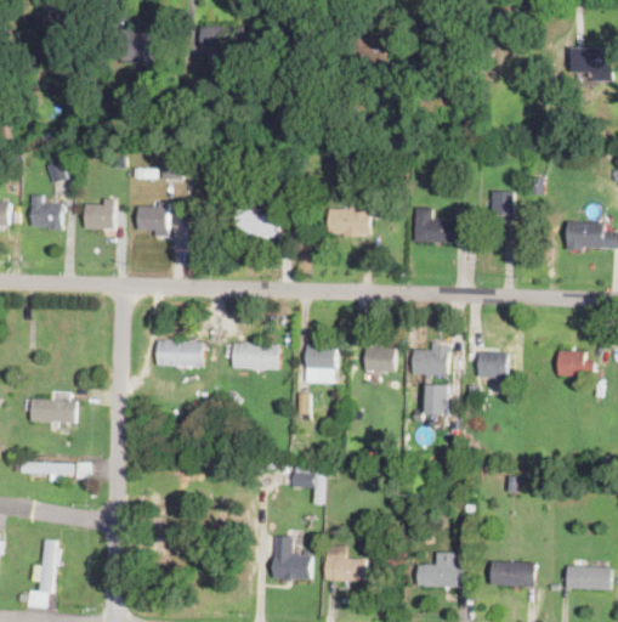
[(199,58),(199,24),(243,24),(243,50),(220,50),(220,58),(199,58)]
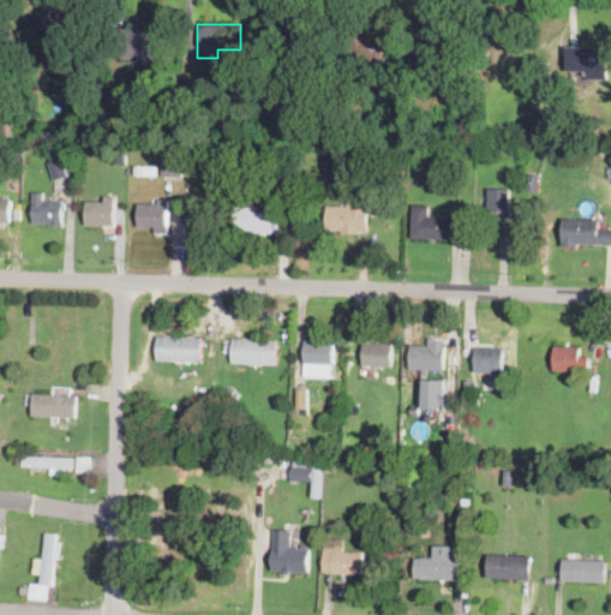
[(0,28),(10,28),(10,49),(0,49),(0,28)]
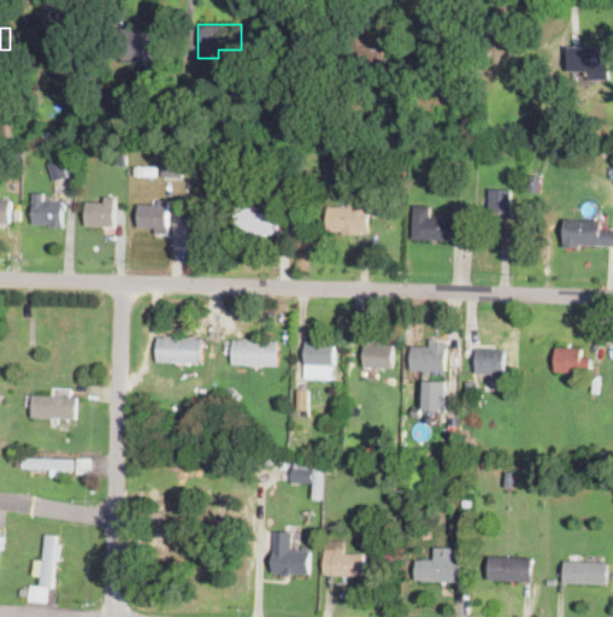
[(121,53),(112,53),(112,29),(152,29),(152,53),(121,53)]
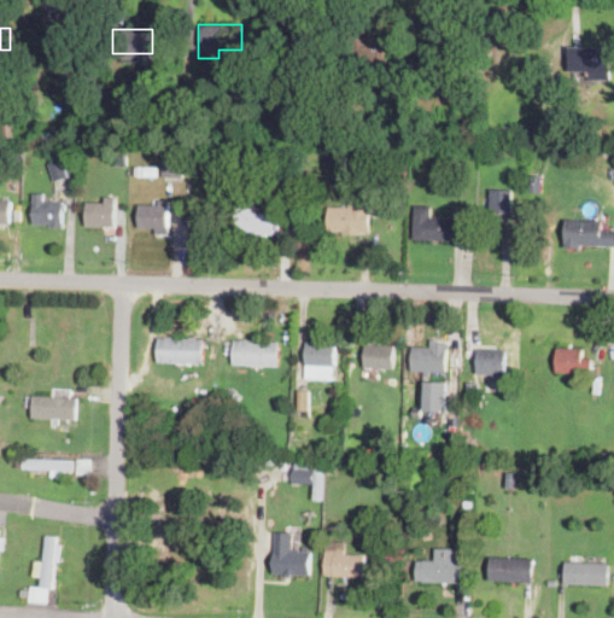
[(385,58),(385,66),(385,73),(369,73),(369,60),(345,60),(346,36),(382,38),(382,58),(385,58)]
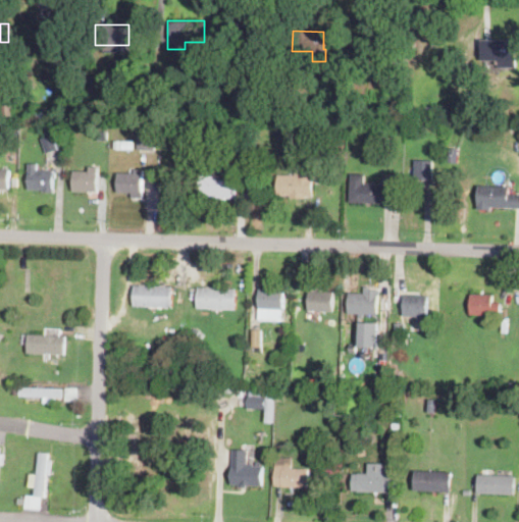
[(514,58),(514,62),(514,67),(496,67),(496,60),(480,60),(480,39),(514,39),(514,58)]
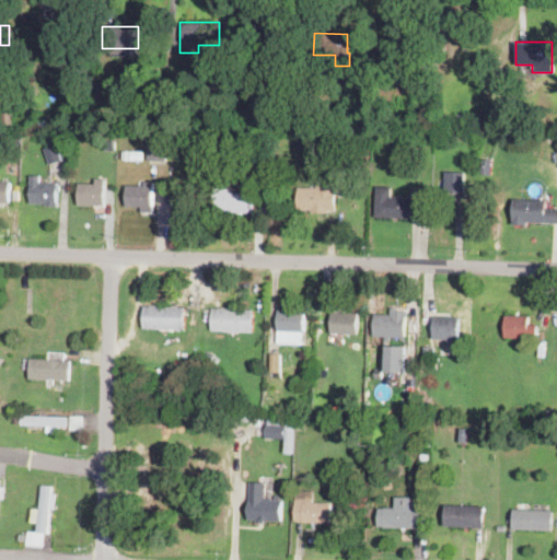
[(515,106),(515,107),(505,107),(505,88),(515,88),(515,106)]
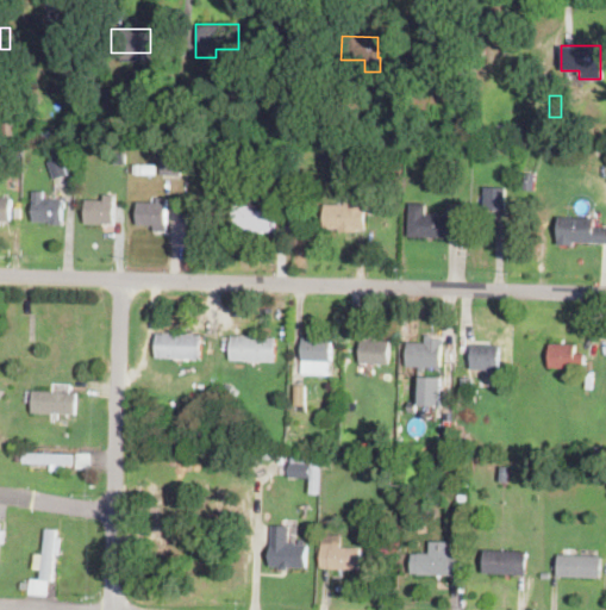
[(575,106),(575,113),(563,112),(564,97),(575,97),(575,106)]
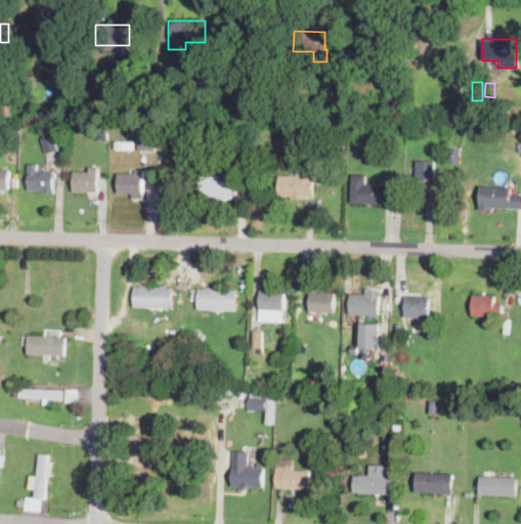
[(9,104),(9,115),(1,115),(1,104),(9,104)]
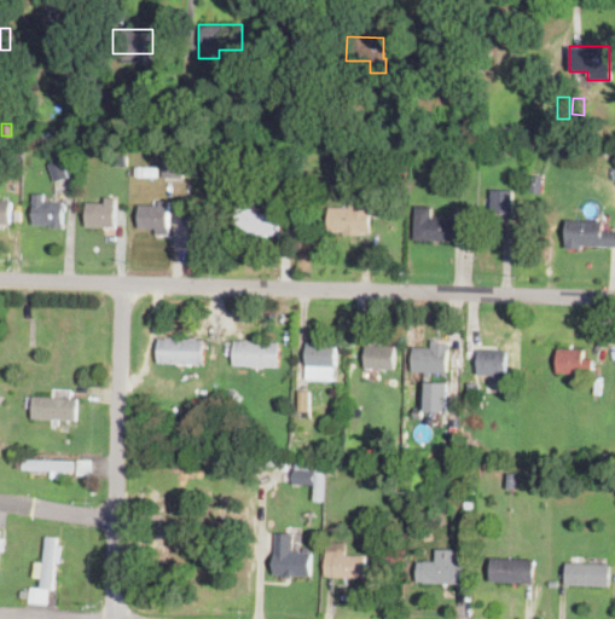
[(273,156),(273,165),(260,165),(260,155),(273,156)]
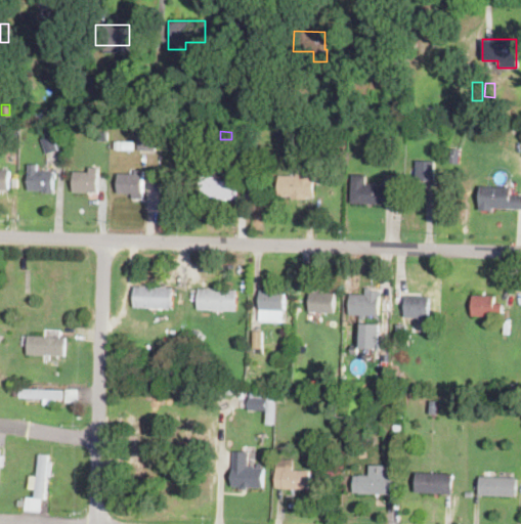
[(153,149),(136,149),(136,133),(153,133),(153,149)]
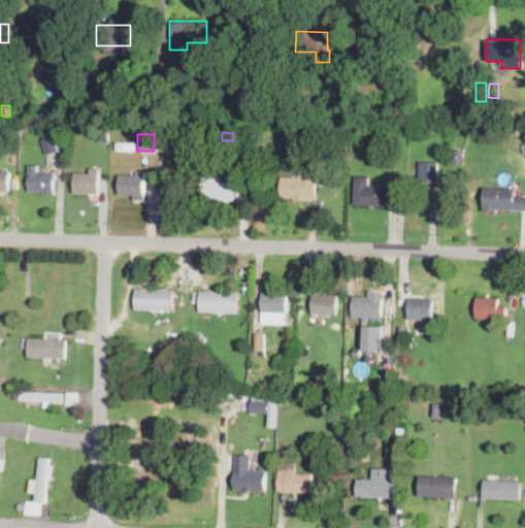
[(56,151),(44,154),(40,139),(52,136),(56,151)]
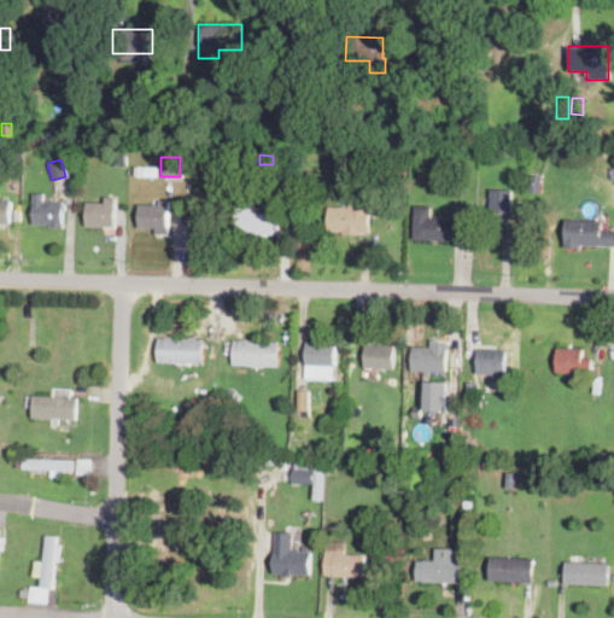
[(153,178),(141,176),(142,167),(155,168),(153,178)]
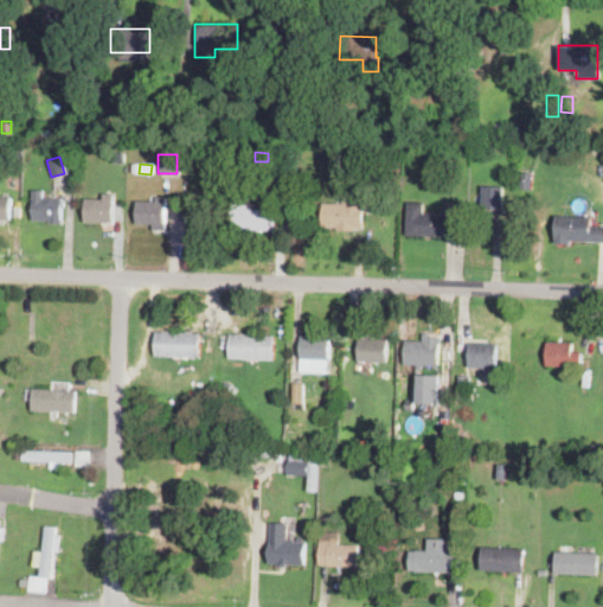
[(530,190),(519,190),(519,172),(523,172),(530,172),(530,190)]
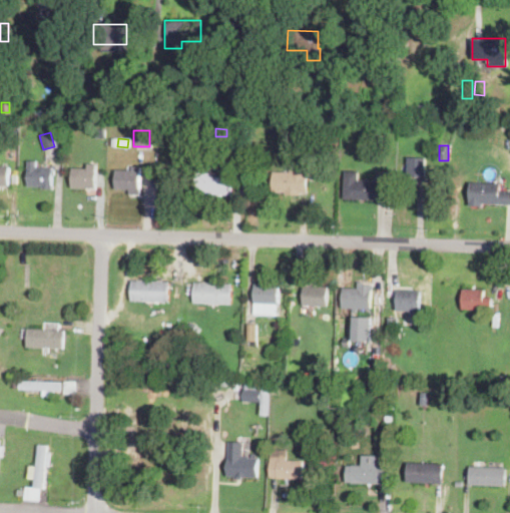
[(423,175),(423,176),(404,176),(405,156),(424,157),(423,175)]
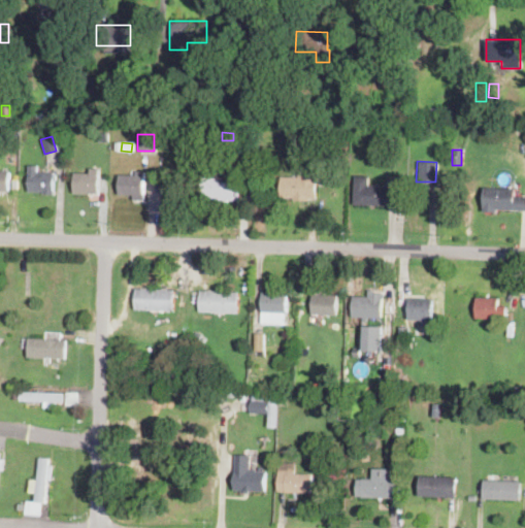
[(52,193),(52,195),(41,195),(41,193),(27,193),(27,165),(35,165),(35,172),(52,172),(52,193)]
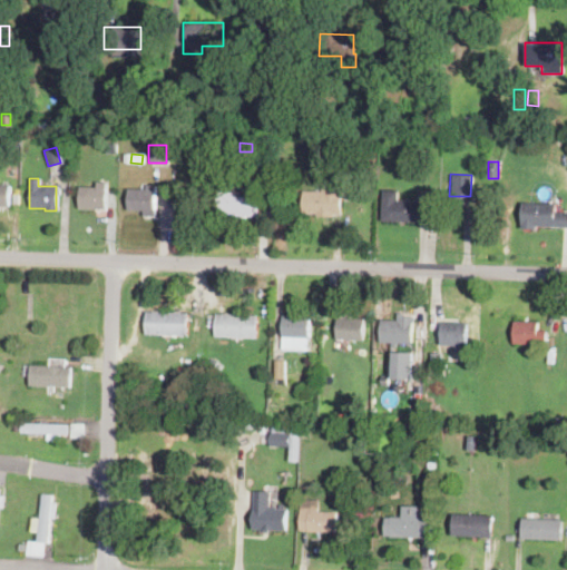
[(105,182),(105,188),(104,209),(77,208),(77,186),(95,187),(95,180),(105,182)]
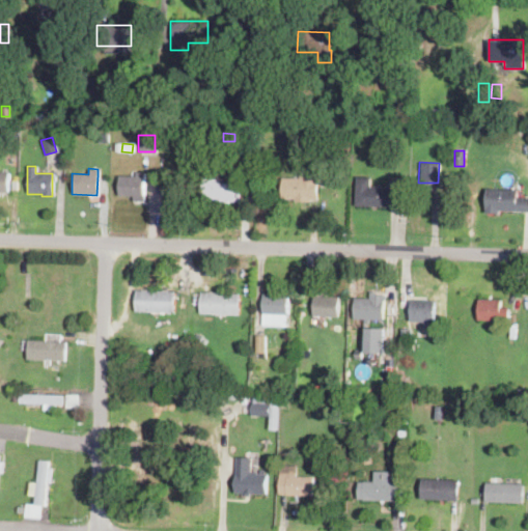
[(317,176),(317,178),(316,199),(308,199),(308,201),(293,201),(294,199),(280,198),(281,177),(299,178),(299,168),(317,169),(317,176)]
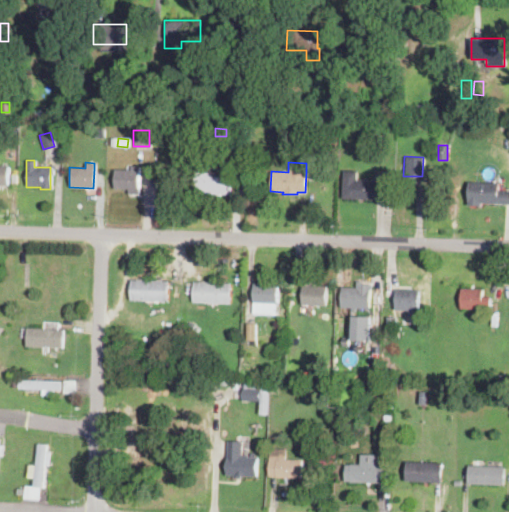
[(231,171),(231,174),(230,195),(192,193),(194,171),(206,172),(207,164),(231,166),(231,171)]
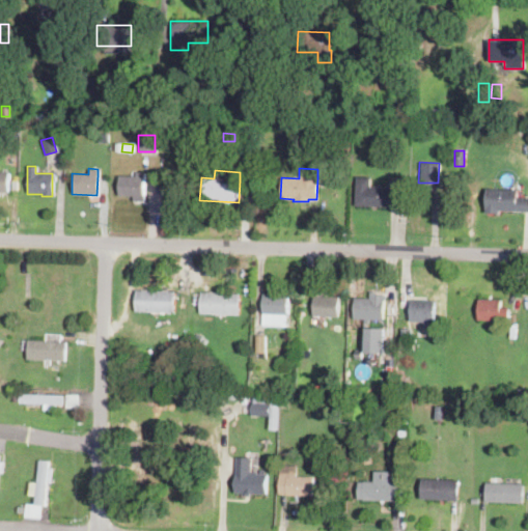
[(143,173),(143,179),(141,201),(132,200),(132,195),(117,195),(118,175),(135,176),(135,172),(143,173)]
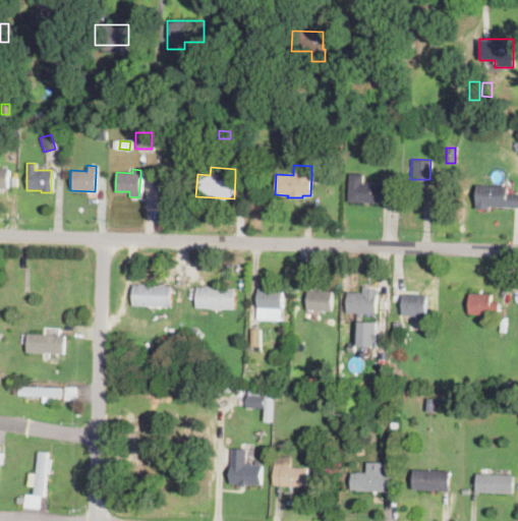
[(390,204),(345,201),(347,172),(362,173),(362,182),(391,183),(390,204)]
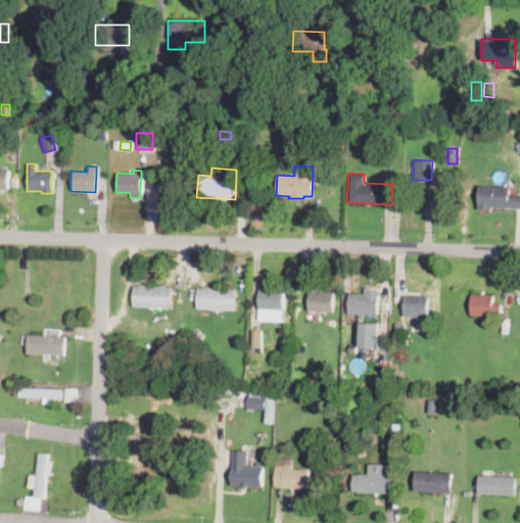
[(519,207),(490,207),(489,210),(477,209),(478,186),(508,187),(508,194),(519,194),(519,207)]
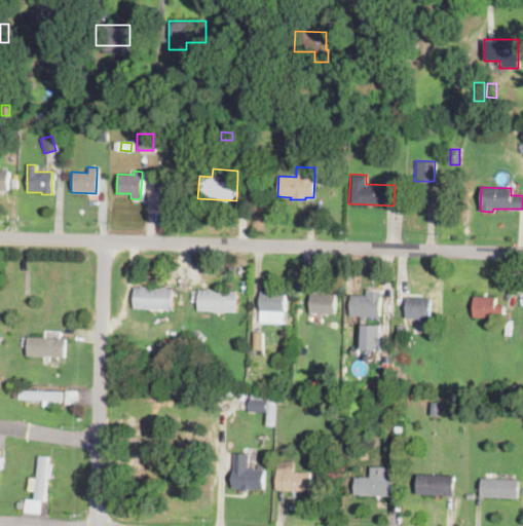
[(171,309),(132,308),(133,288),(171,289),(171,309)]
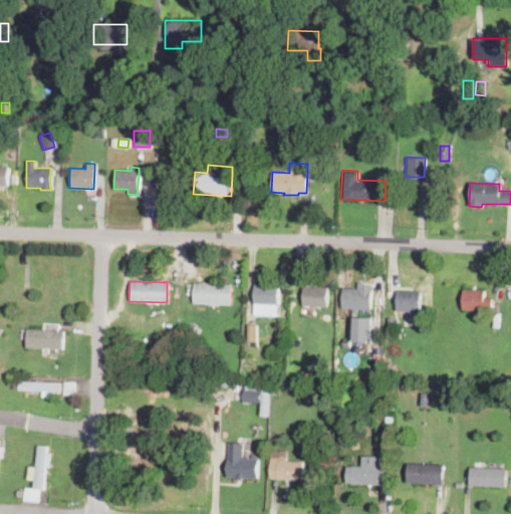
[(230,296),(229,304),(191,302),(192,282),(230,284),(230,296)]
